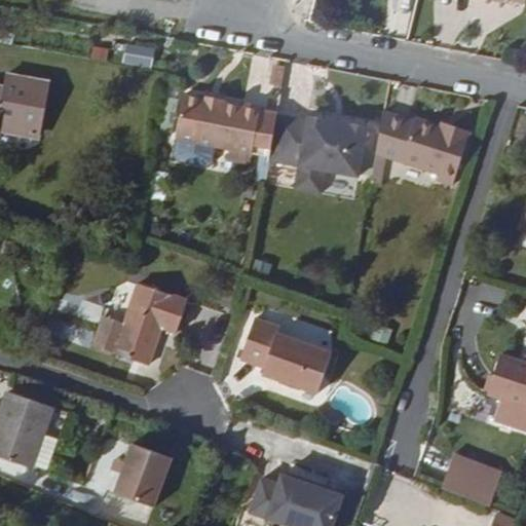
[(470,0),(476,0),(498,5),(521,11),(524,0),(456,0),(468,3),(470,0)]
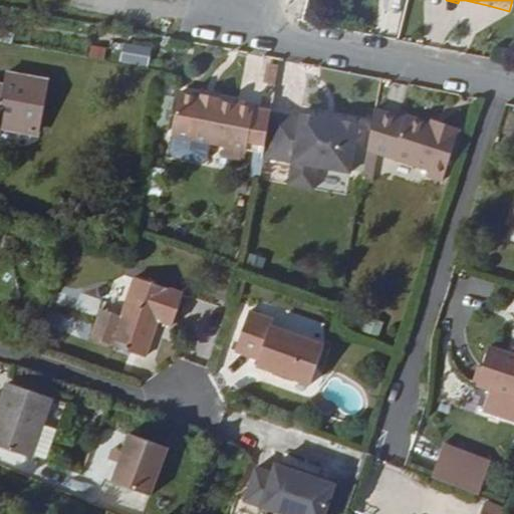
[(465,0),(459,0),(458,3),(486,10),(487,5),(465,0)]
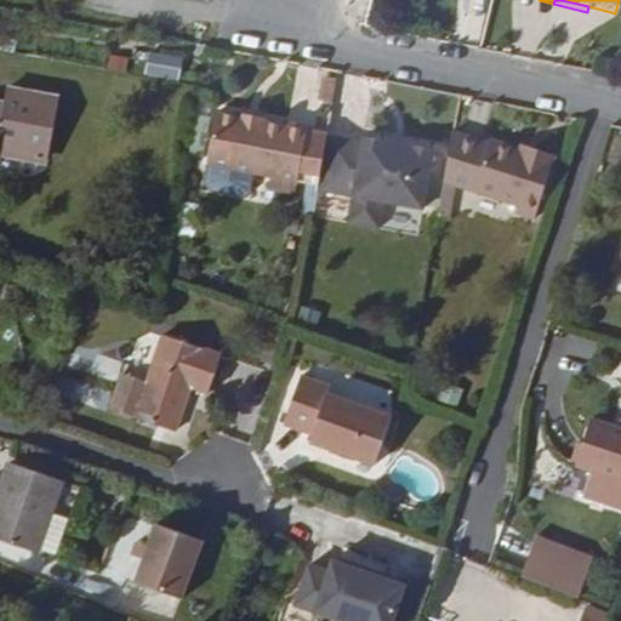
[(178,78),(182,56),(148,50),(144,72),(178,78)]
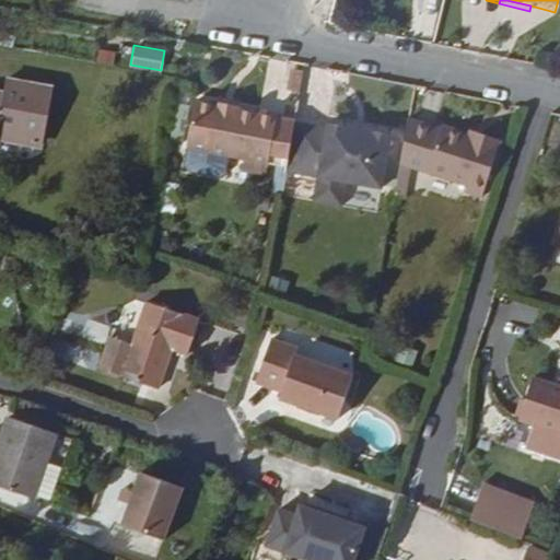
[(0,139),(32,146),(43,92),(0,83),(0,139)]
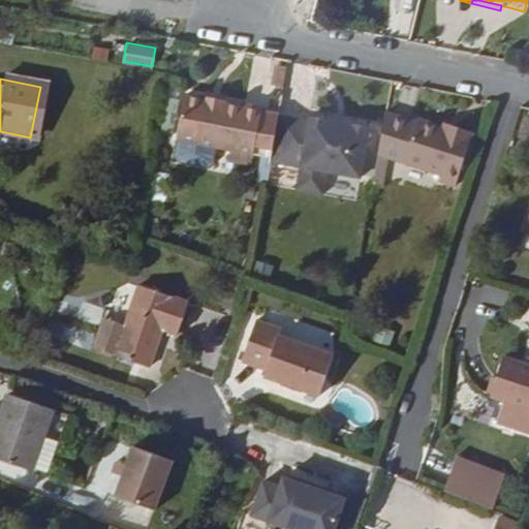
[(255,165),(262,121),(263,118),(246,115),(246,119),(225,116),(226,111),(207,106),(207,111),(185,107),(178,150),(232,159),(230,172),(253,176),(255,165)]
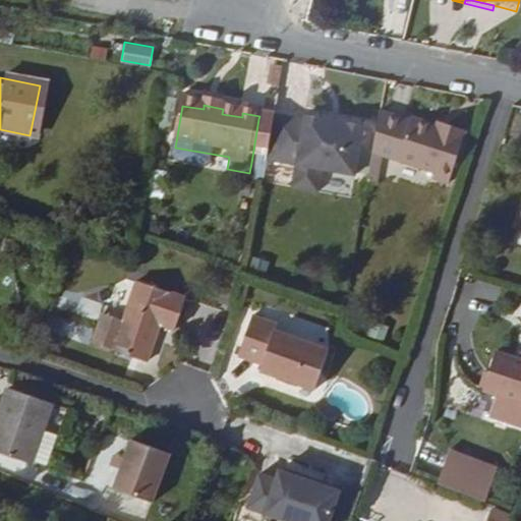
[(251,163),(267,165),(273,123),(273,121),(258,119),(251,163)]
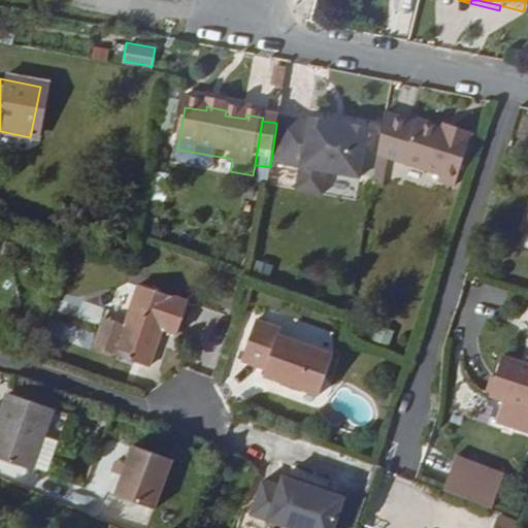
[(307,131),(276,125),(270,167),(269,171),(298,176),(294,199),(321,203),(325,180),(358,187),(366,135),(349,133),(348,138),(326,134),(327,129),(307,126),(307,131)]
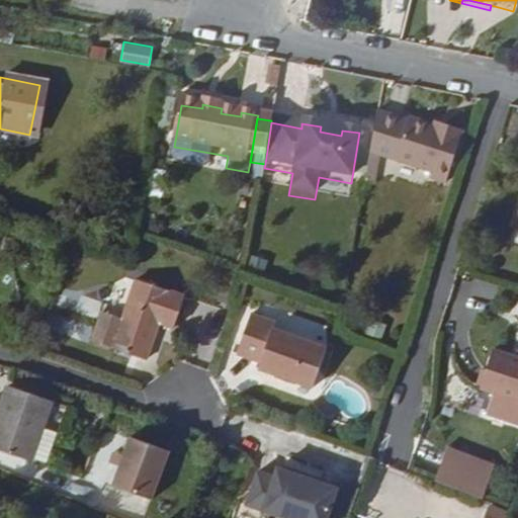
[(365,185),(373,188),(382,149),(372,146),(365,185)]
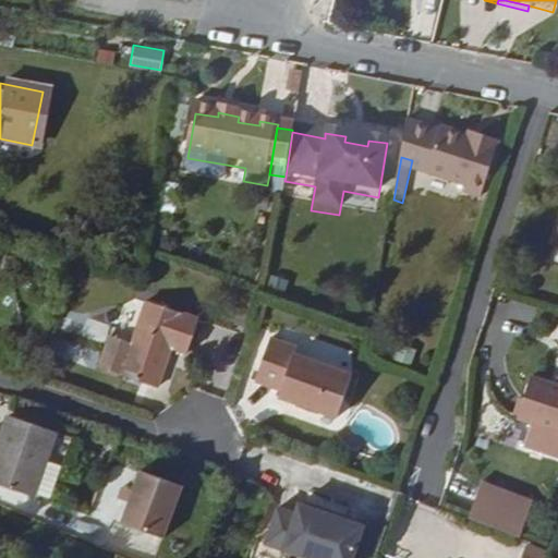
[(429,165),(412,160),(402,203),(453,220),(451,227),(470,232),(487,174),(466,169),(466,172),(457,169),(431,161),(429,165)]
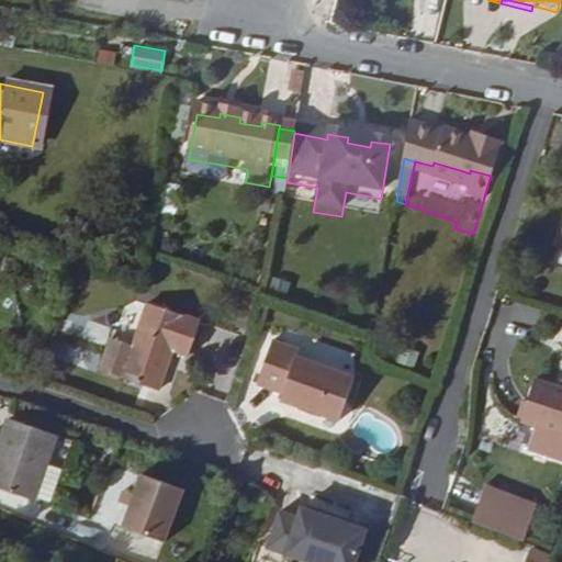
[(149,306),(122,381),(158,394),(173,355),(187,359),(200,325),(149,306)]
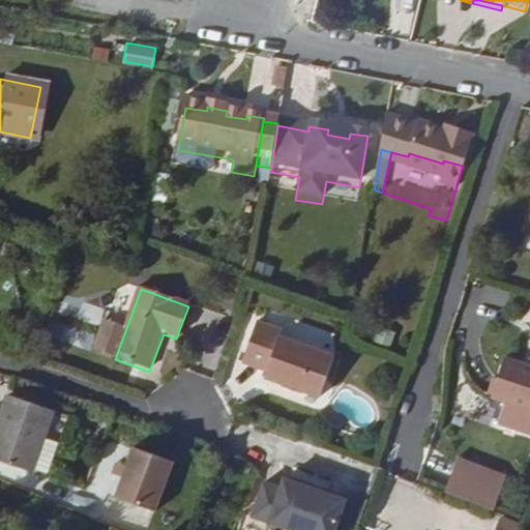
[(278,340),(280,333),(257,325),(241,366),(266,375),(264,380),(283,386),(282,391),(298,396),(300,392),(319,399),(332,358),(278,340)]
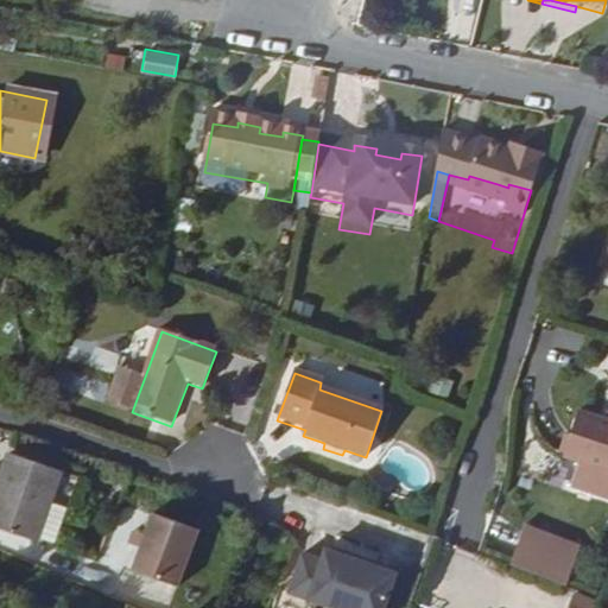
[(429,391),(448,397),(453,379),(434,374),(429,391)]
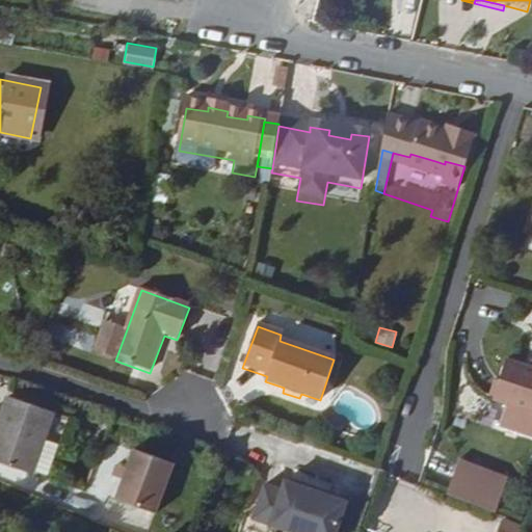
[(531,370),(505,363),(491,402),(531,415),(531,370)]
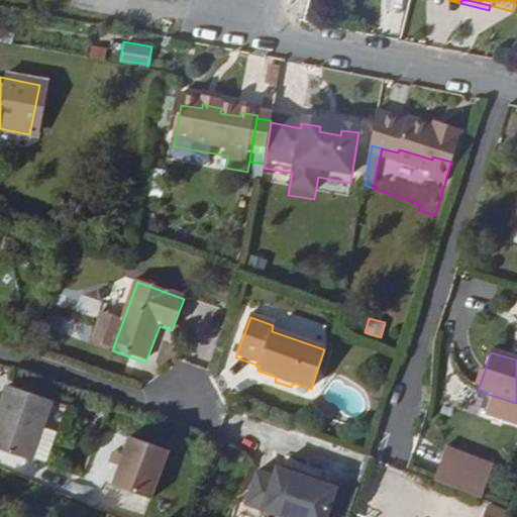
[(4,382),(0,396),(0,444),(30,455),(47,396),(4,382)]
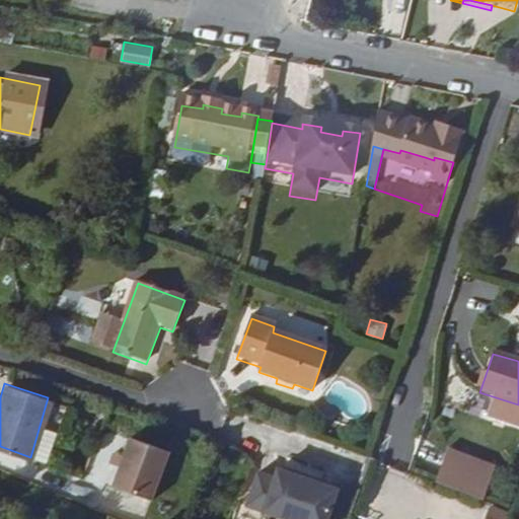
[(173,452),(134,439),(119,488),(157,501),(173,452)]
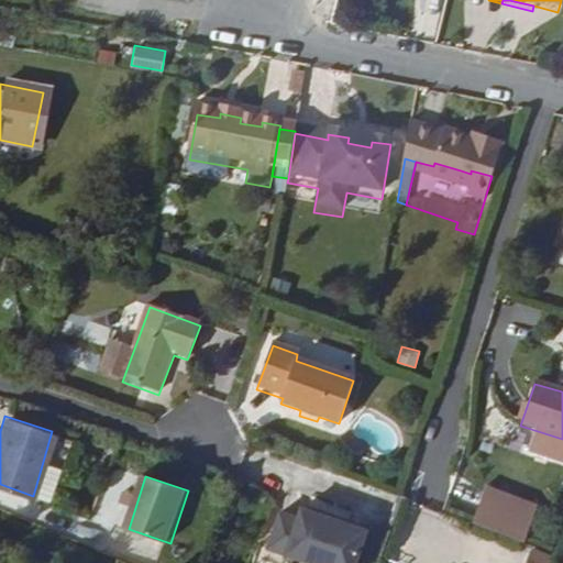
[(269,550),(293,559),(309,512),(302,510),(298,522),(280,517),(269,550)]
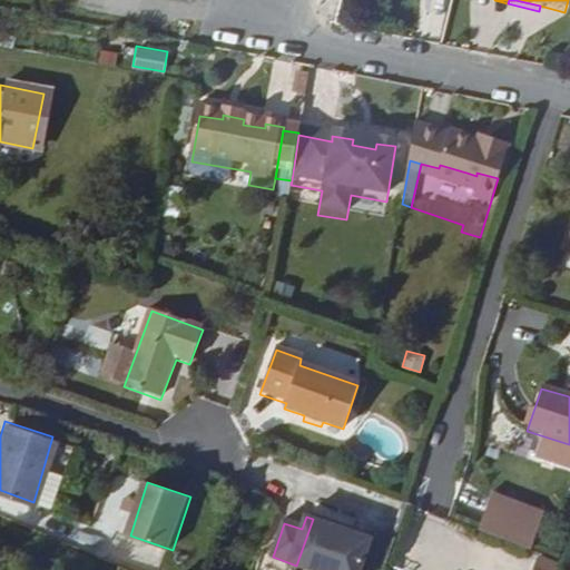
[(313,519),(296,566),(310,569),(361,569),(372,539),(353,533),(354,530),(327,520),(326,523),(313,519)]
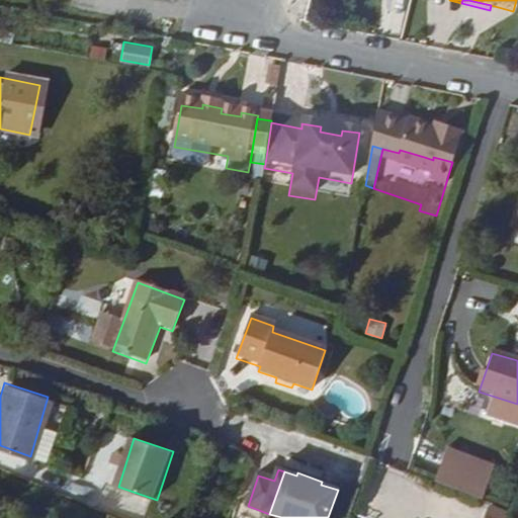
[(502,517),(506,509),(489,503),(483,517),(502,517)]
